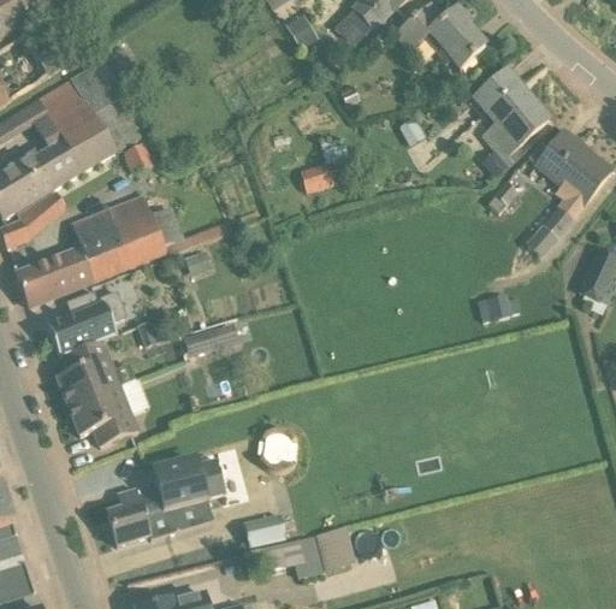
[(0,0),(0,36),(60,0),(0,0)]
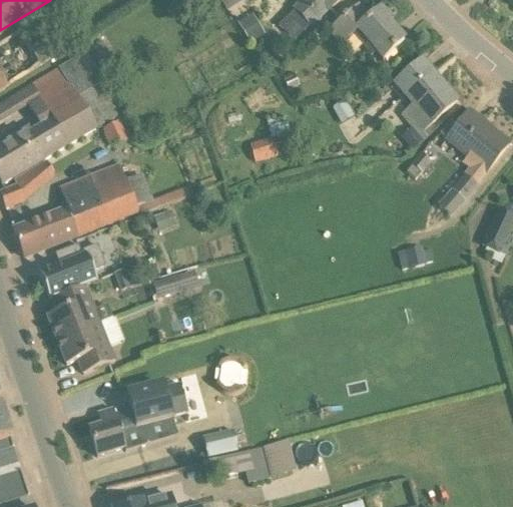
[(303,0),(279,23),(294,38),(328,5),(330,7),(336,0),(303,0)]
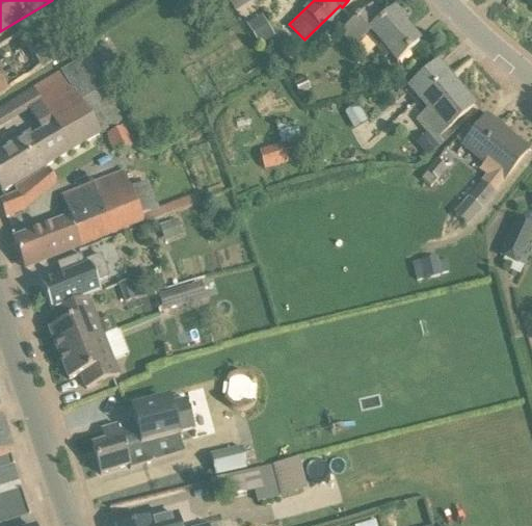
[(402,23),(405,20),(394,7),(382,17),(370,3),(341,28),(354,44),(366,33),(376,45),(379,42),(397,60),(418,42),(402,23)]
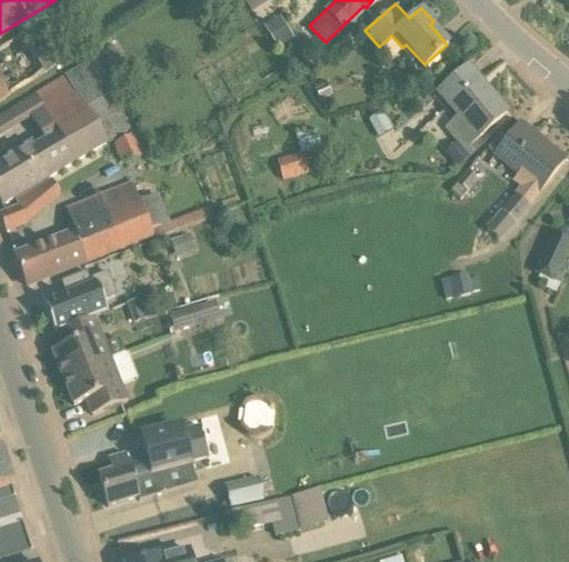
[(295,34),(283,17),(280,12),(263,22),(267,27),(278,44),(295,34)]
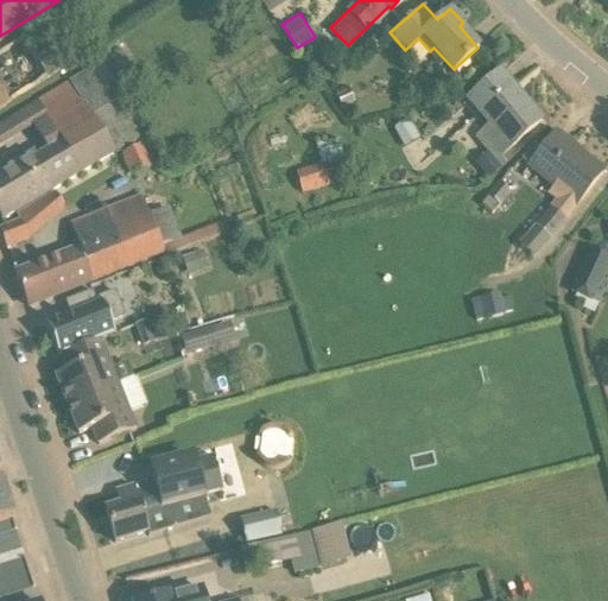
[(102,58),(36,99),(59,138),(36,153),(0,175),(0,213),(1,216),(16,208),(55,184),(146,130),(102,58)]
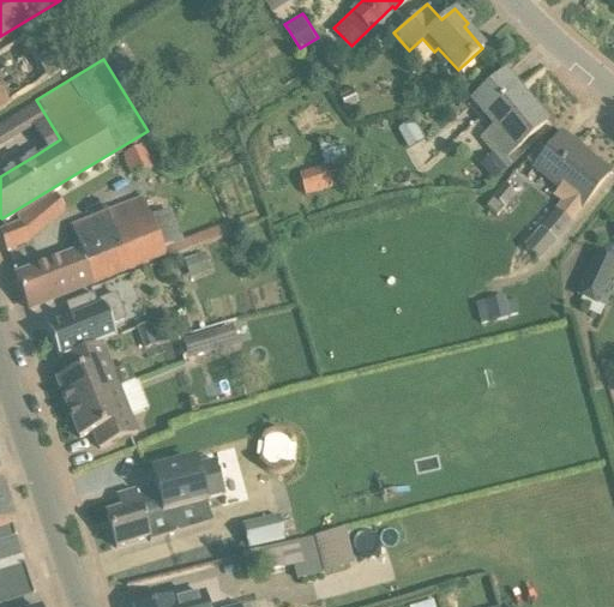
[(119,72),(126,84),(134,79),(127,67),(119,72)]
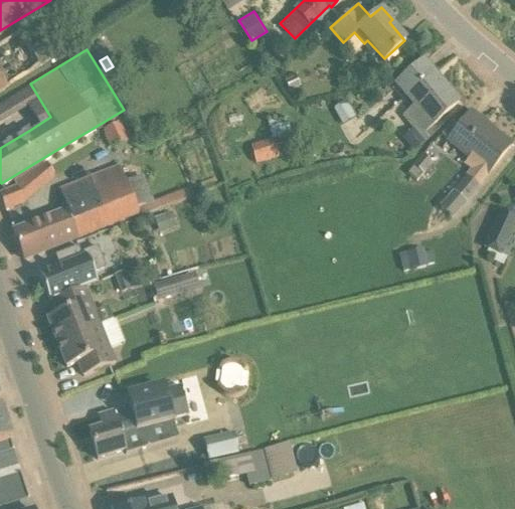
[(440,76),(437,78),(420,60),(397,79),(415,102),(402,114),(424,140),(431,135),(424,128),(432,121),(433,122),(459,99),(440,76)]
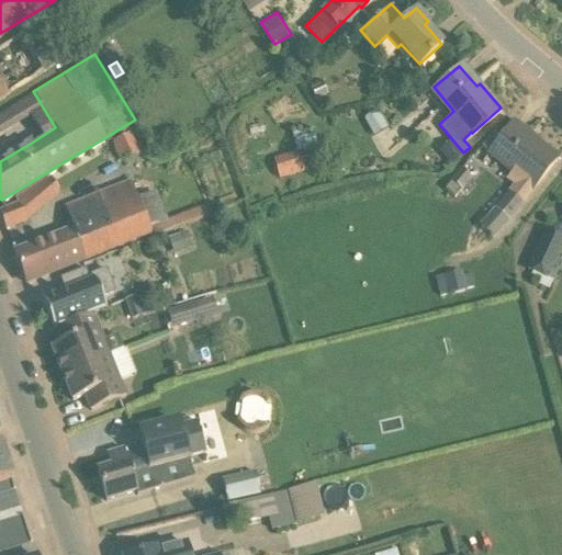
[(311,85),(316,97),(328,91),(323,79),(311,85)]
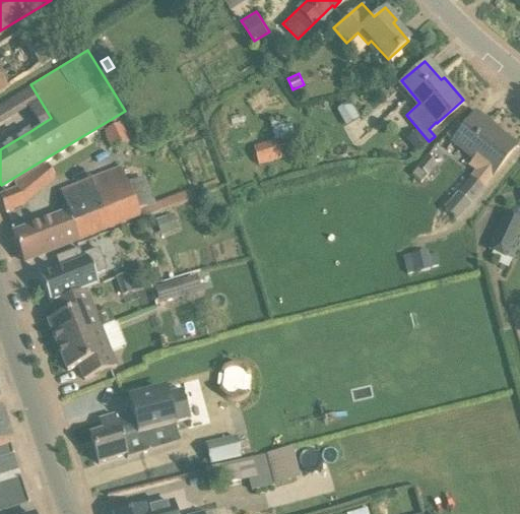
[(336,106),(345,123),(360,116),(351,99),(336,106)]
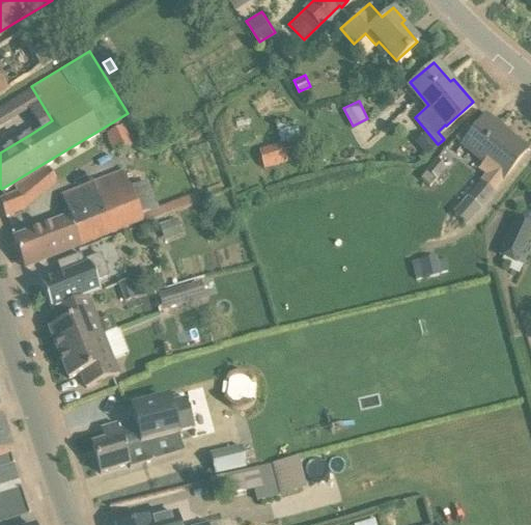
[(527,146),(484,113),(462,141),(483,159),(478,165),(485,171),(468,194),(468,195),(463,202),(474,211),(480,203),(482,205),(495,190),(502,180),(502,178),(504,175),(527,146)]
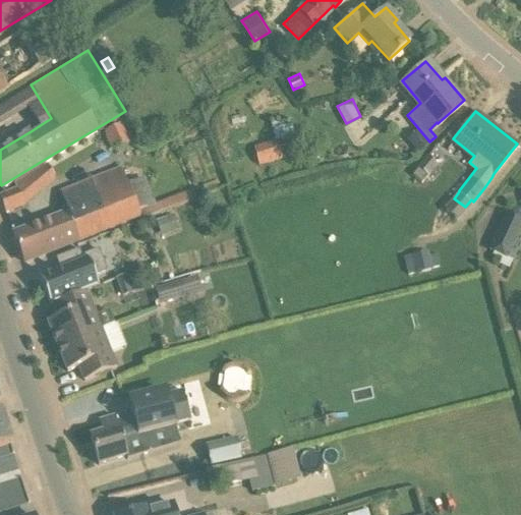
[(121,118),(105,127),(114,146),(130,137),(121,118)]
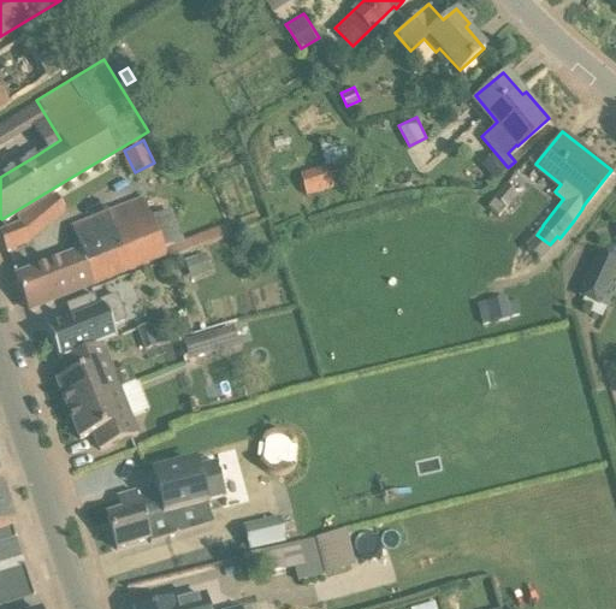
[(492,151),(480,161),(495,177),(507,167),(492,151)]
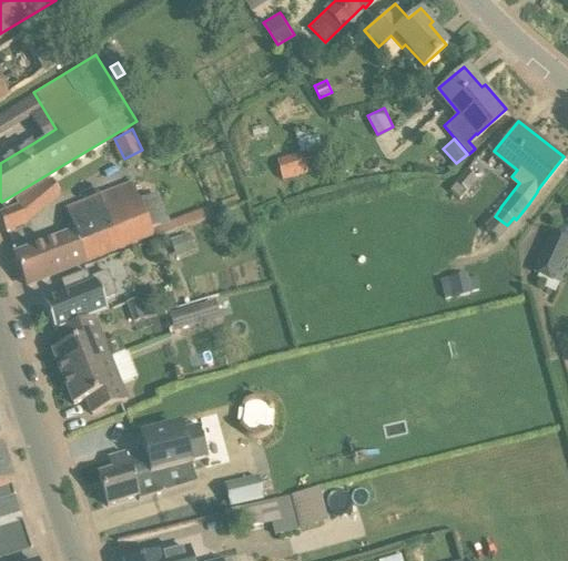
[(307,166),(303,151),(277,157),(282,173),(307,166)]
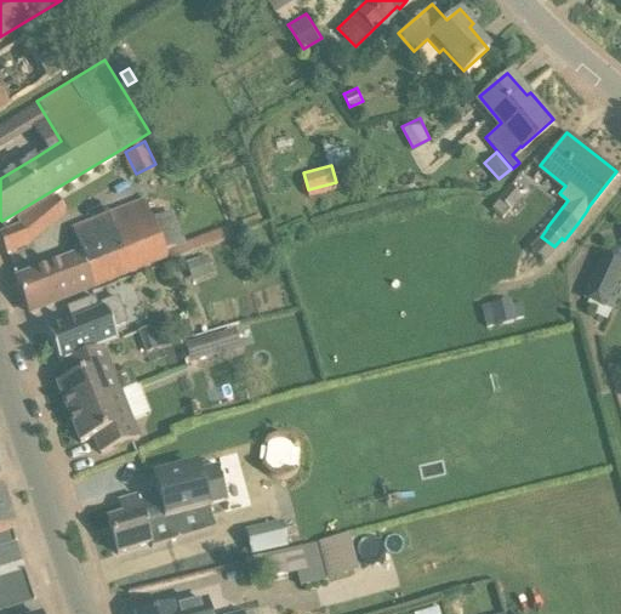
[(522,194),(507,181),(495,194),(512,208),(522,194)]
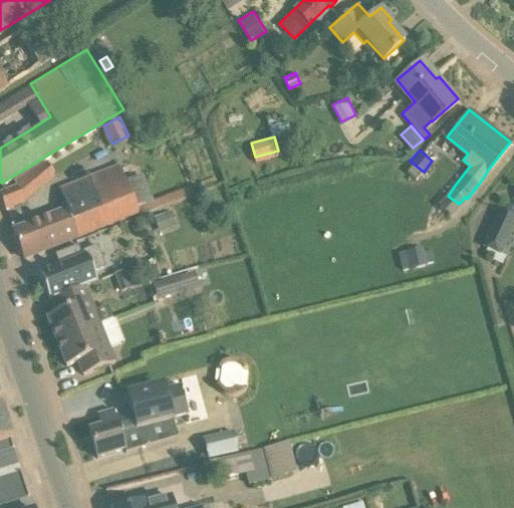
[(138,207),(126,178),(120,163),(59,187),(68,208),(14,229),(24,255),(139,210),(138,207)]
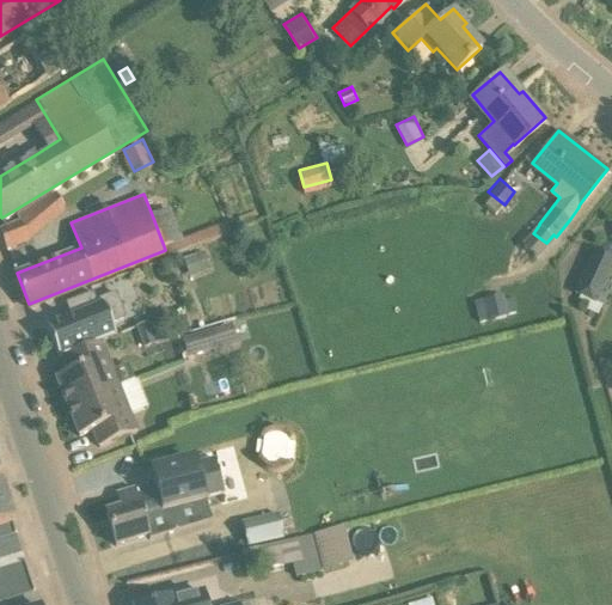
[(167,252),(230,228),(225,218),(182,234),(170,205),(152,212),(167,252)]
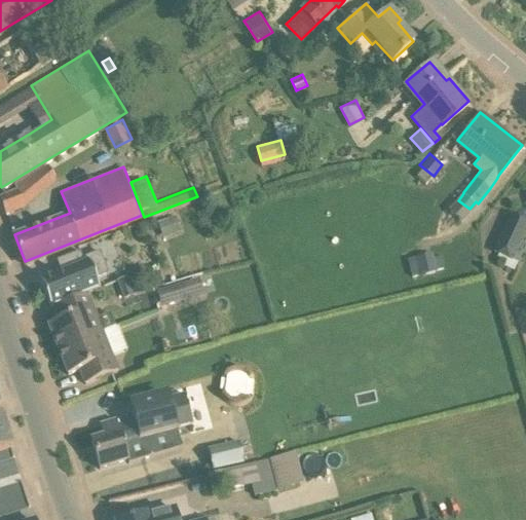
[(0,197),(5,211),(25,203),(17,188),(0,195),(0,197)]
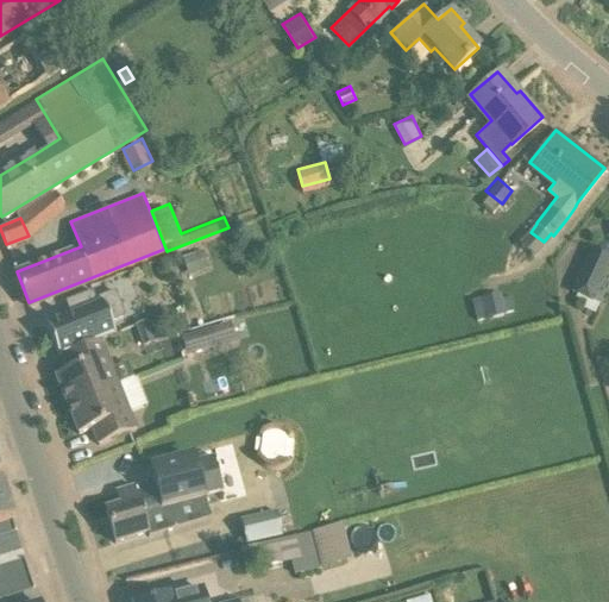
[(608,264),(608,252),(594,245),(572,289),(577,290),(576,295),(578,296),(576,300),(595,309),(600,300),(594,298),(608,264)]
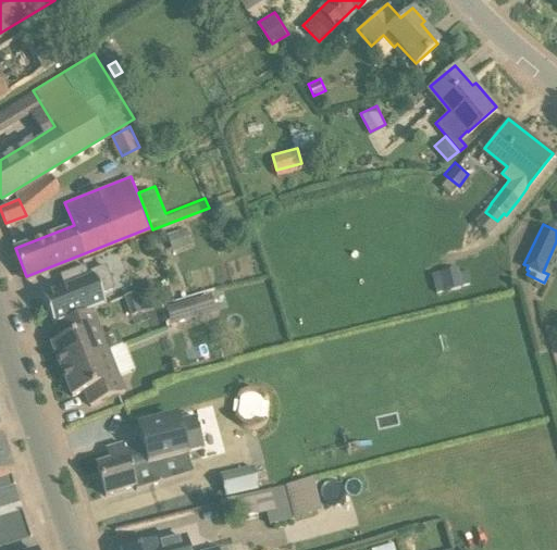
[(185,225),(166,233),(173,250),(192,242),(185,225)]
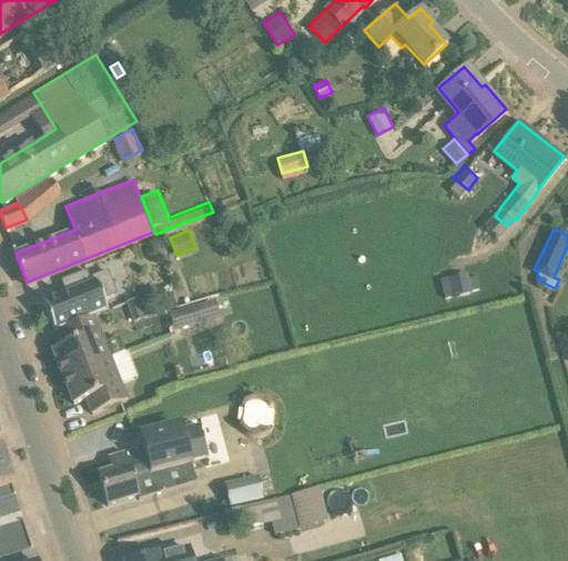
[(43,299),(54,328),(59,327),(94,313),(108,308),(103,295),(117,289),(108,267),(89,275),(87,267),(61,277),(66,291),(43,299)]
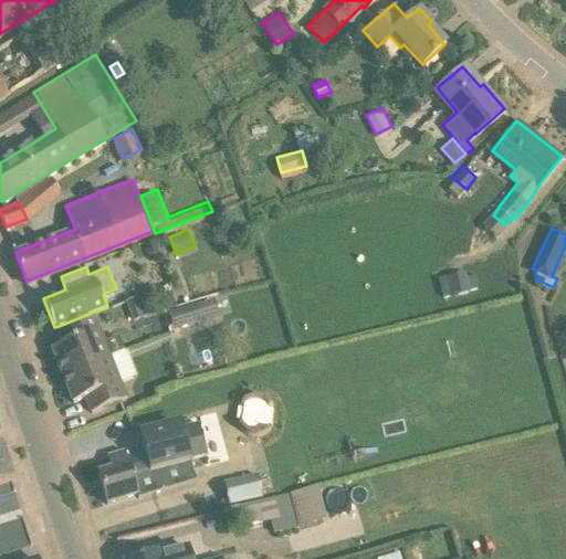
[(449,282),(440,284),(443,294),(479,285),(475,272),(467,274),(464,267),(447,273),(449,282)]
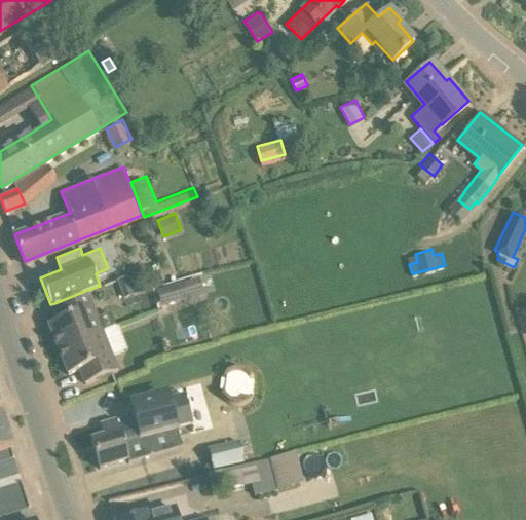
[(117,279),(124,296),(135,292),(127,274),(117,279)]
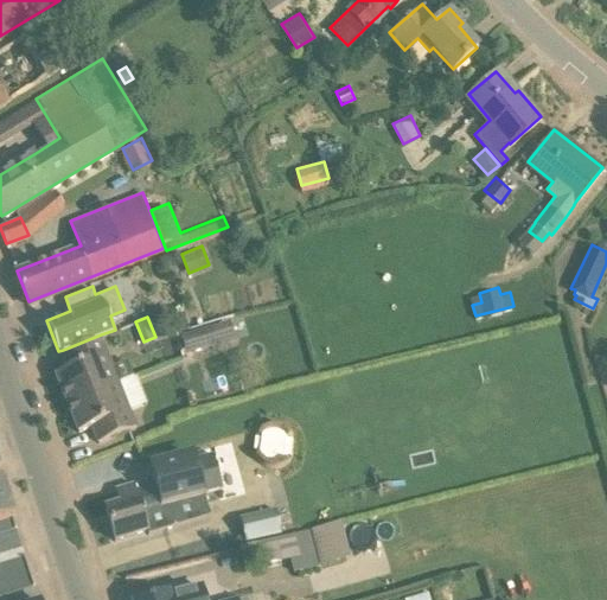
[(215,323),(181,332),(186,350),(219,340),(215,323)]
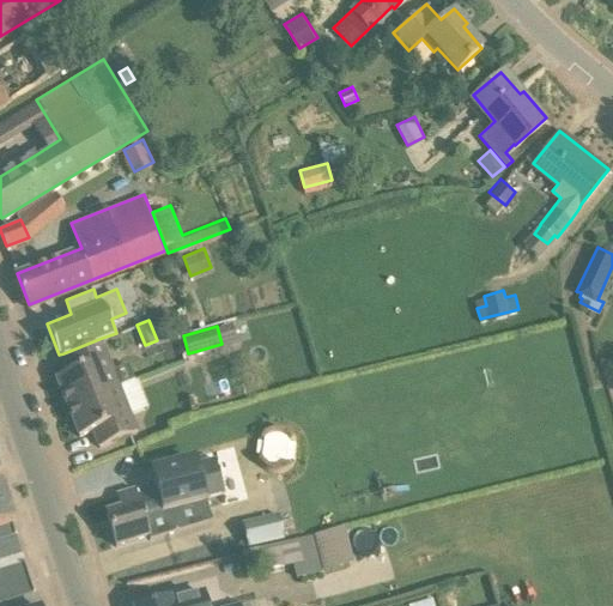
[(64,353),(71,369),(56,375),(68,404),(119,383),(134,377),(128,363),(113,369),(102,338),(64,353)]
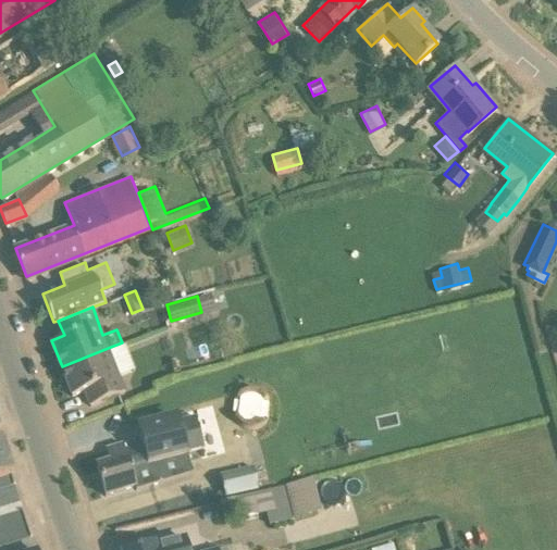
[(108,348),(62,366),(73,394),(85,388),(90,402),(124,389),(114,362),(108,348)]
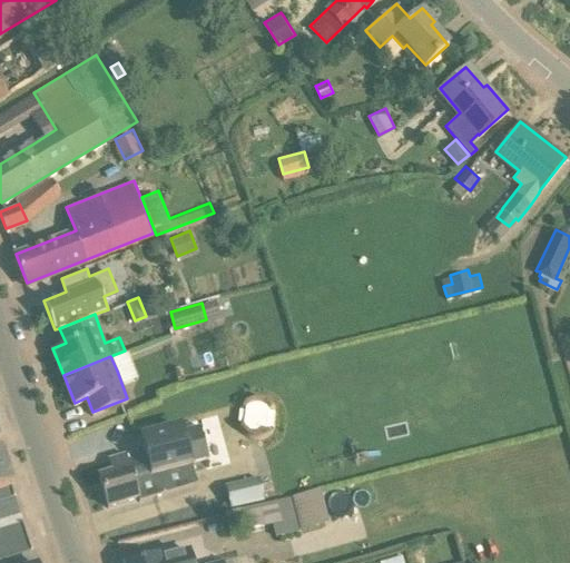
[(208,452),(202,431),(199,422),(183,427),(183,426),(140,438),(147,460),(130,464),(126,451),(110,456),(114,468),(99,474),(108,504),(138,495),(139,497),(197,480),(194,468),(190,458),(193,458),(192,457),(208,452)]
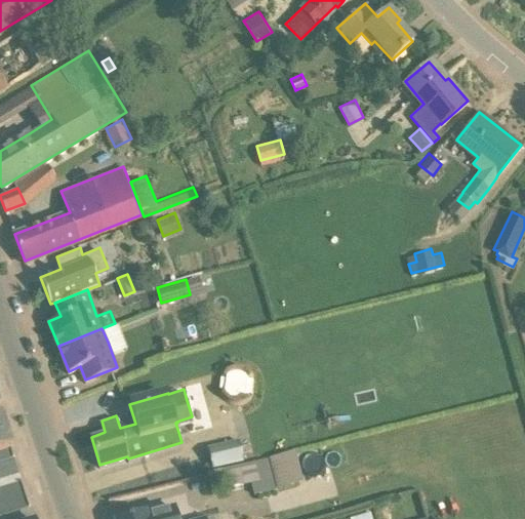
[(0,445),(11,442),(12,442),(3,412),(0,412),(0,445)]
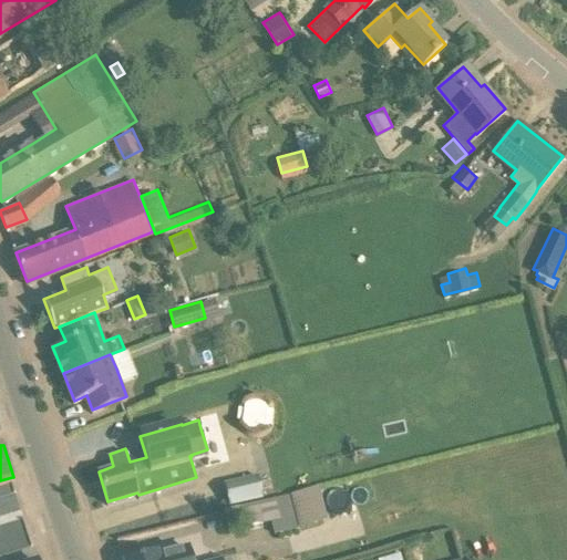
[(229,504),(264,495),(257,472),(223,479),(229,504)]
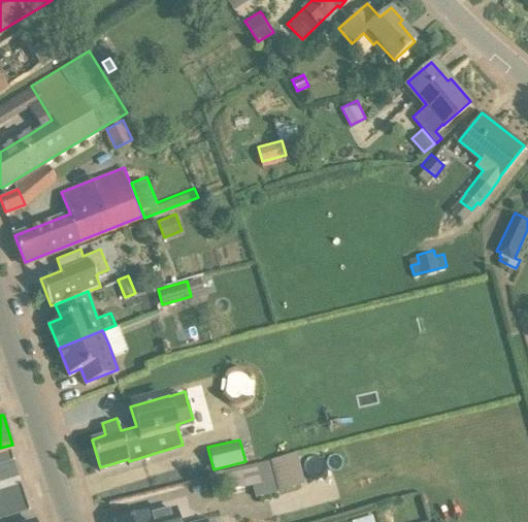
[(296,452),(210,475),(215,489),(251,480),(255,494),(304,483),(296,452)]
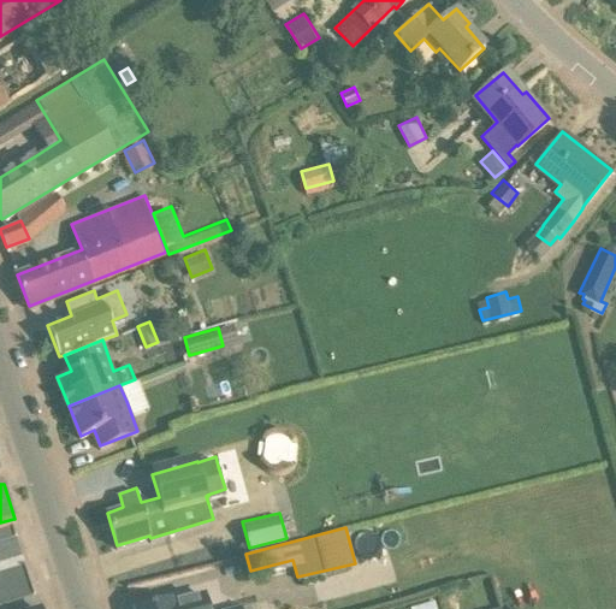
[(240,608),(237,598),(217,604),(212,589),(171,599),(135,608),(134,608),(240,608)]
